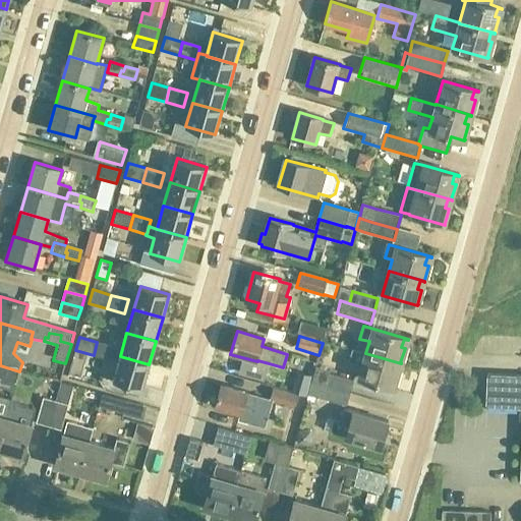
[(115,347),(97,342),(94,355),(111,360),(115,347)]
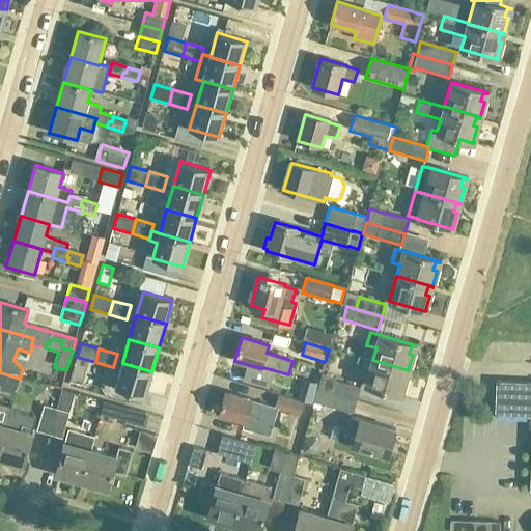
[(409,371),(409,370),(372,360),(372,361),(359,357),(356,367),(369,371),(365,386),(401,396),(402,394),(401,394),(406,380),(401,379),(404,369),(409,371)]
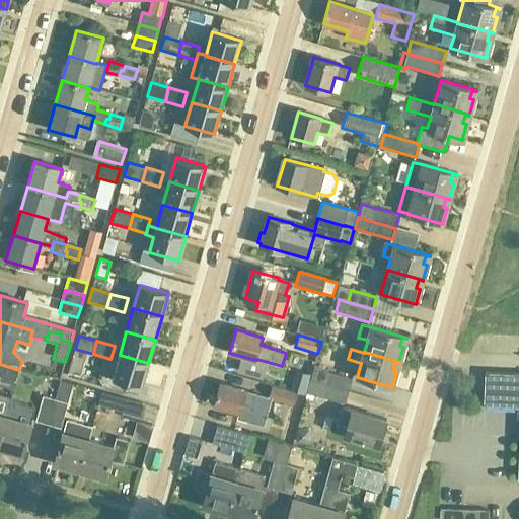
[(142,387),(148,363),(120,355),(113,379),(142,387)]
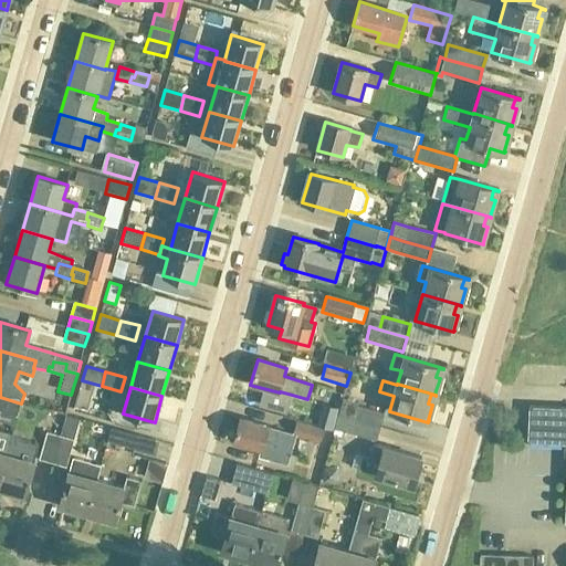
[(21,404),(0,397),(0,411),(18,417),(21,404)]
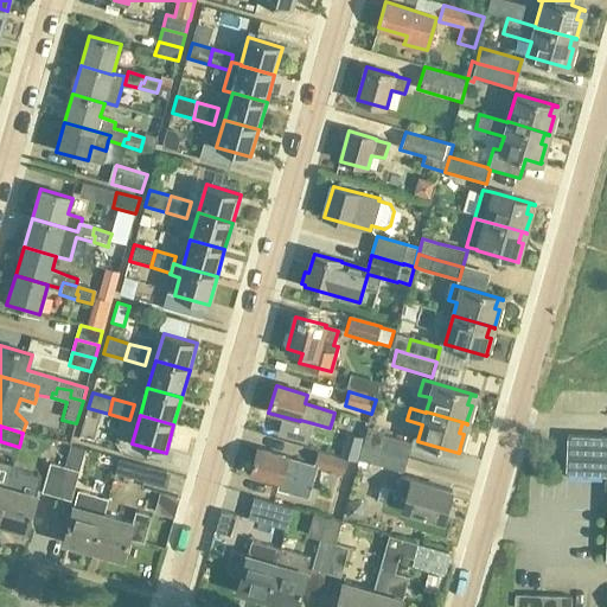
[(564,473),(606,474),(606,518),(605,563),(606,563),(606,435),(566,434),(564,473)]
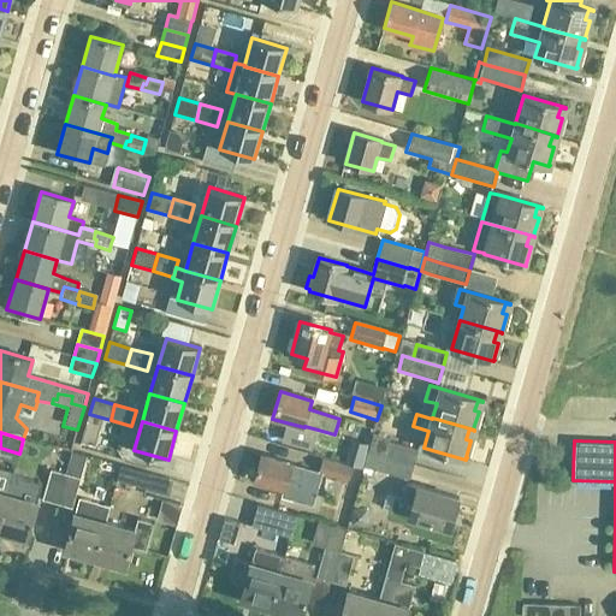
[(384,456),(414,465),(419,450),(389,442),(384,456)]
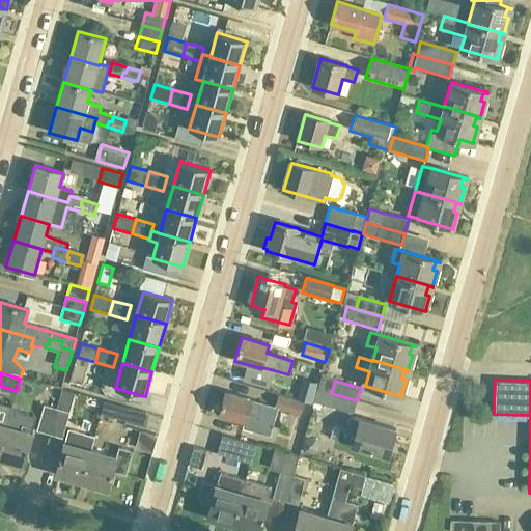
[(319,410),(322,404),(354,414),(357,400),(331,393),(317,389),(313,402),(314,402),(313,406),(312,408),(319,410)]
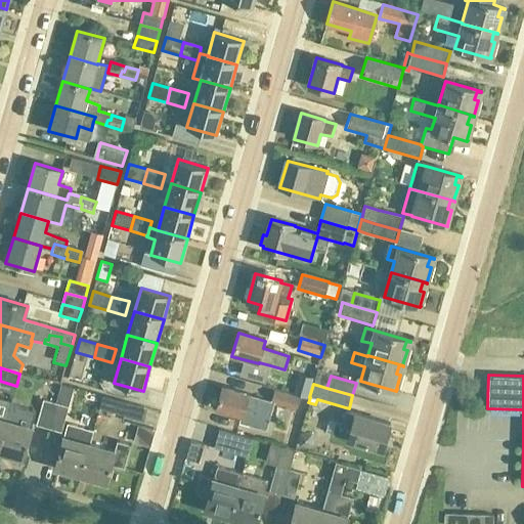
[(300,429),(308,402),(309,400),(301,397),(274,390),(270,402),(247,396),(248,395),(222,388),(217,409),(242,418),(239,424),(265,431),(273,404),(295,410),(291,426),(300,429)]
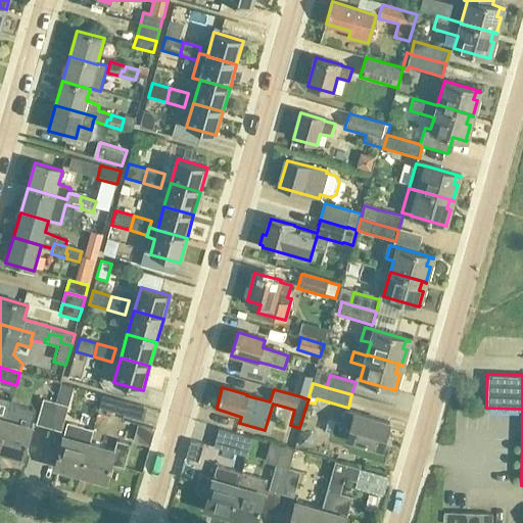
[(99,408),(125,415),(128,403),(102,396),(99,408)]
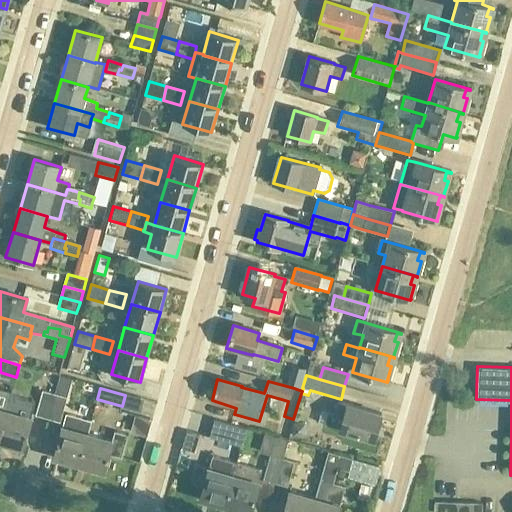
[(0,434),(6,412),(11,396),(12,392),(0,389),(0,434)]
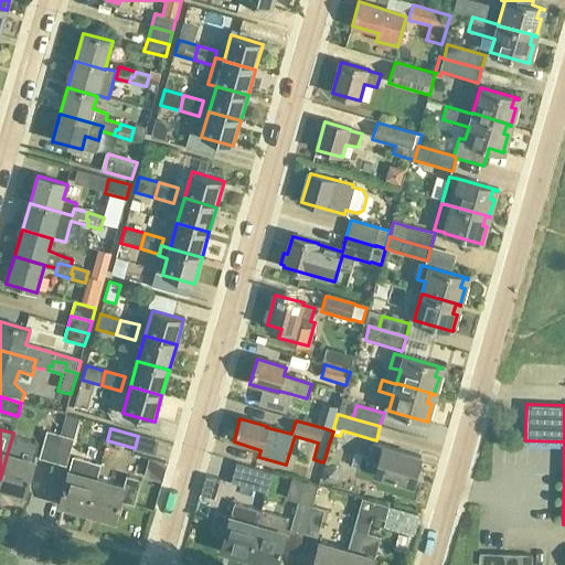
[(61,436),(59,436),(46,433),(40,460),(53,464),(61,436)]
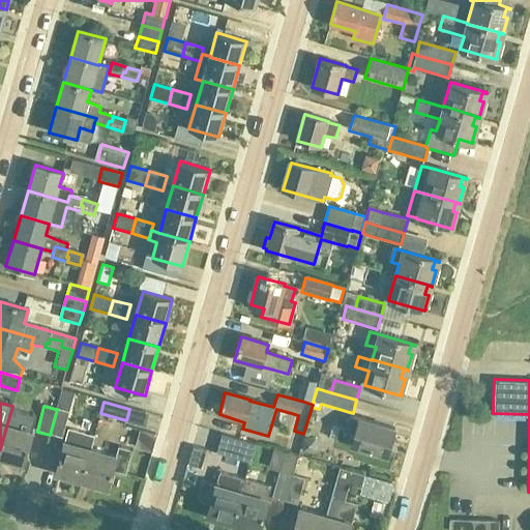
[(57,409),(50,435),(62,438),(69,412),(57,409)]
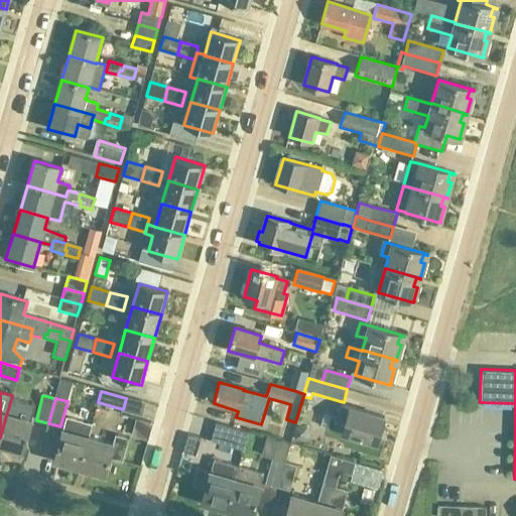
[(11,399),(6,415),(0,437),(0,445),(11,448),(10,452),(19,454),(20,452),(23,453),(32,422),(30,422),(35,406),(11,399)]
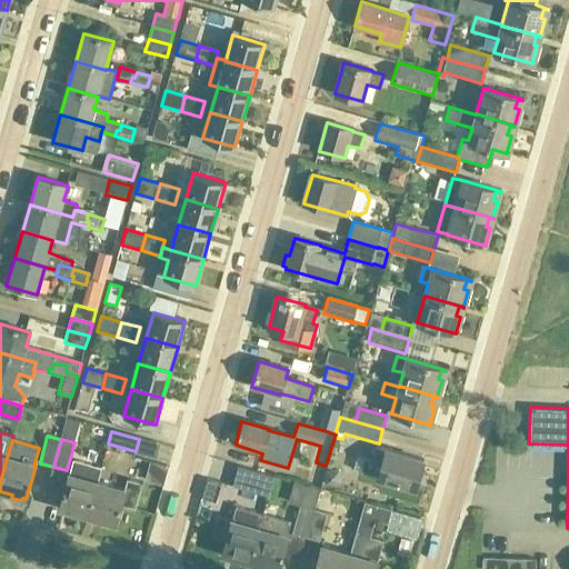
[(378,478),(417,489),(417,488),(416,487),(420,471),(417,470),(419,461),(423,462),(425,461),(386,450),(376,447),(371,460),(365,458),(360,472),(378,477),(378,478)]
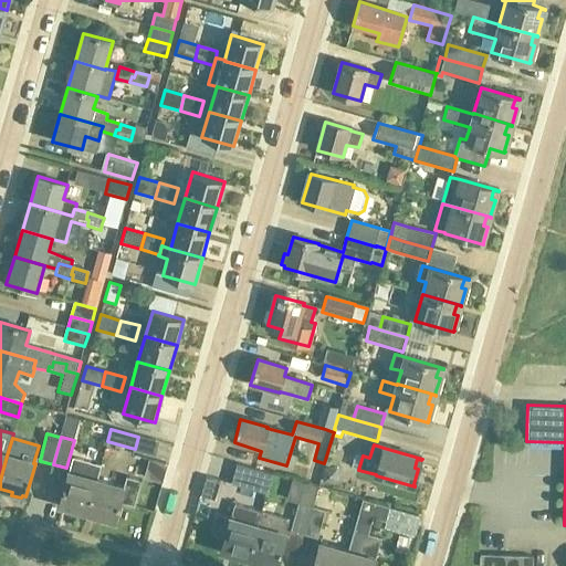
[(84,513),(87,514),(97,481),(101,467),(74,459),(70,473),(69,473),(60,505),(74,510),(73,513),(83,515),(84,513)]
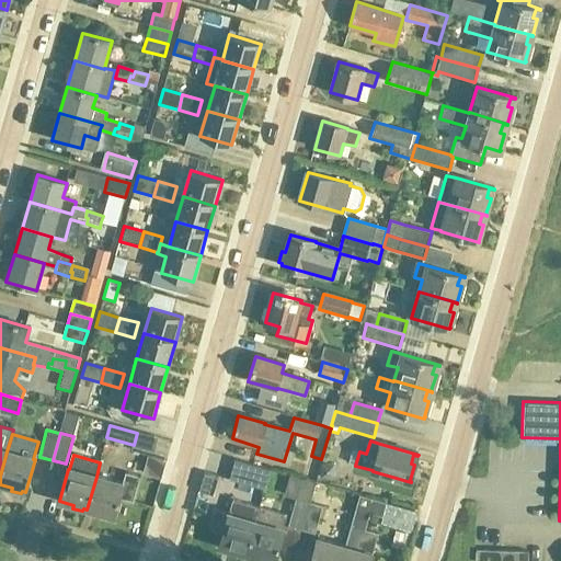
[(264,490),(271,470),(235,460),(229,480),(264,490)]
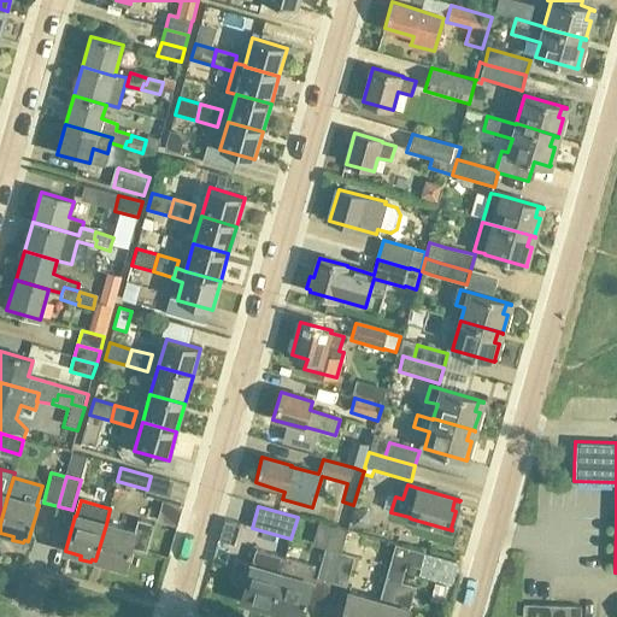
[(359,530),(375,530),(375,513),(359,515),(359,530)]
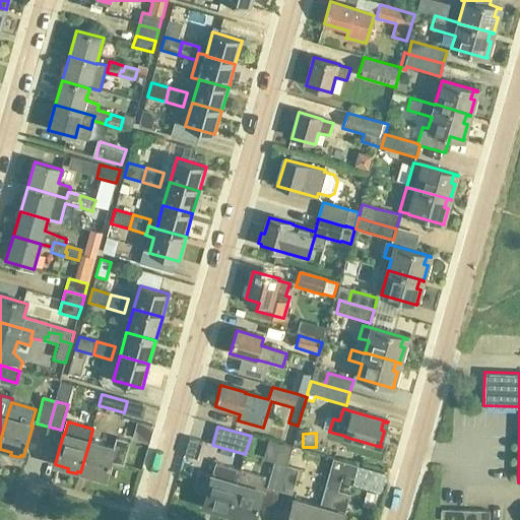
[(114,449),(89,442),(80,472),(93,475),(92,478),(102,480),(103,478),(106,479),(111,462),(124,466),(130,443),(117,439),(114,449)]
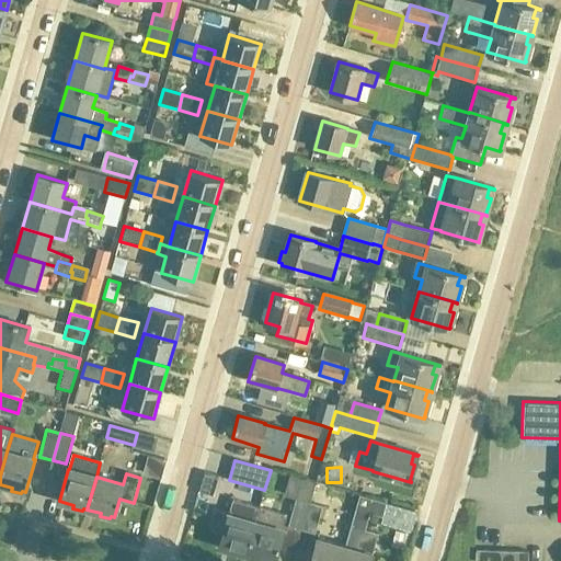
[(361,495),(356,510),(355,508),(345,547),(345,548),(341,560),(370,560),(373,556),(371,554),(377,534),(365,530),(370,513),(384,516),(387,503),(361,495)]
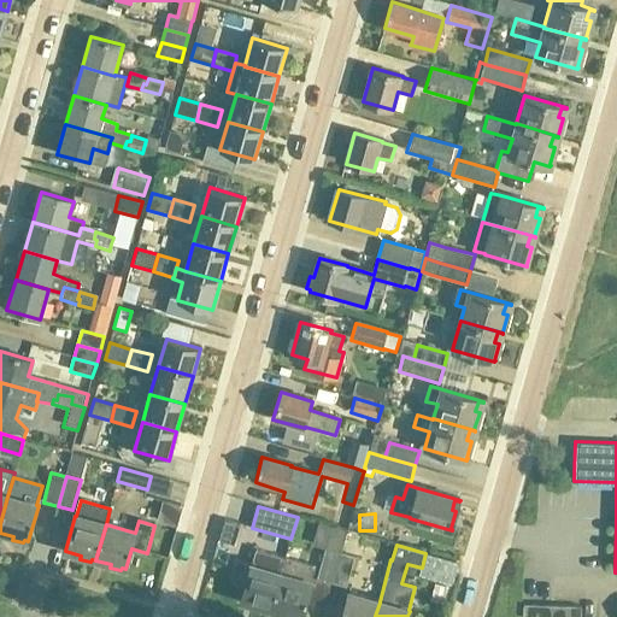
[(318,579),(331,583),(340,553),(325,550),(318,579)]
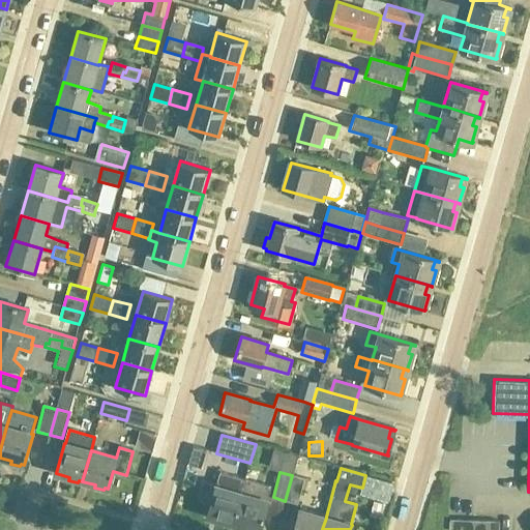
[(233,524),(245,481),(219,474),(216,486),(205,482),(200,499),(211,502),(207,517),(221,521),(219,523),(229,526),(230,523),(233,524)]
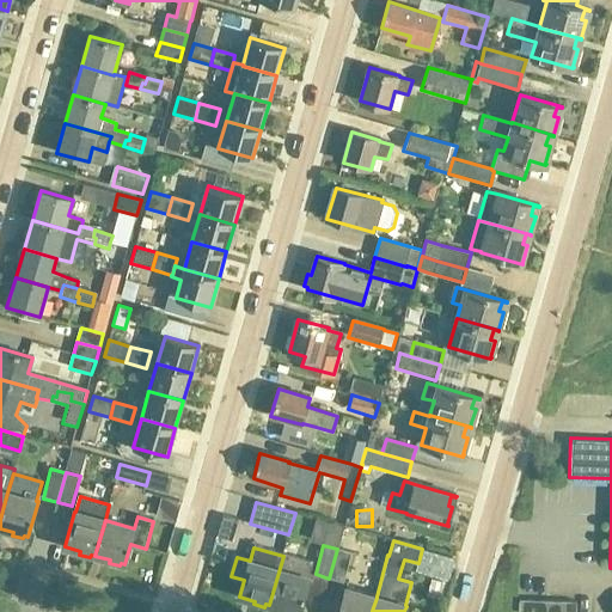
[(337,549),(329,579),(344,582),(352,554),(337,549)]
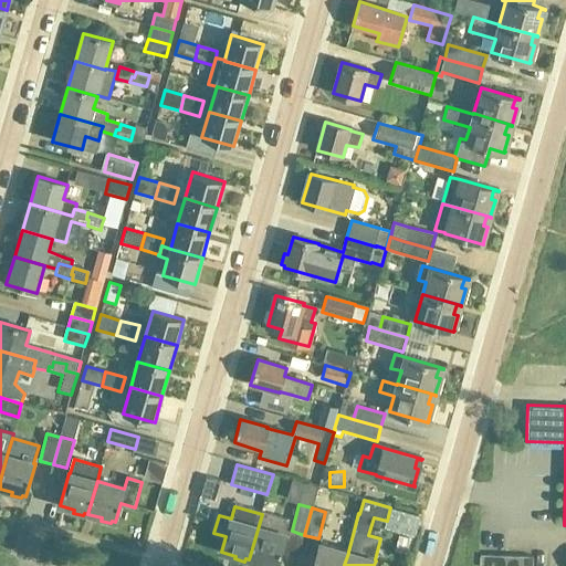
[(262,514),(249,559),(262,564),(261,565),(276,565),(290,522),(262,514)]
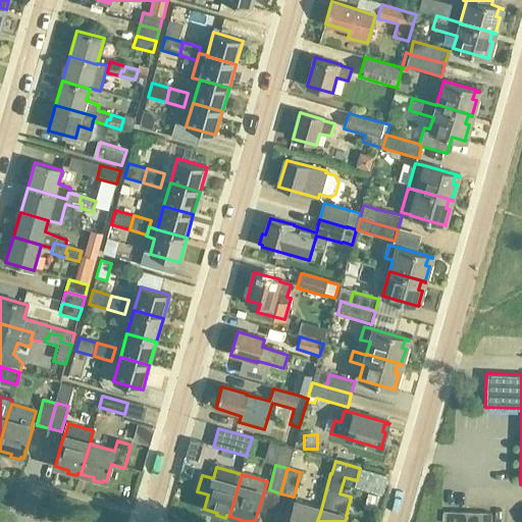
[(317,521),(321,510),(321,509),(296,502),(289,521),(317,521)]
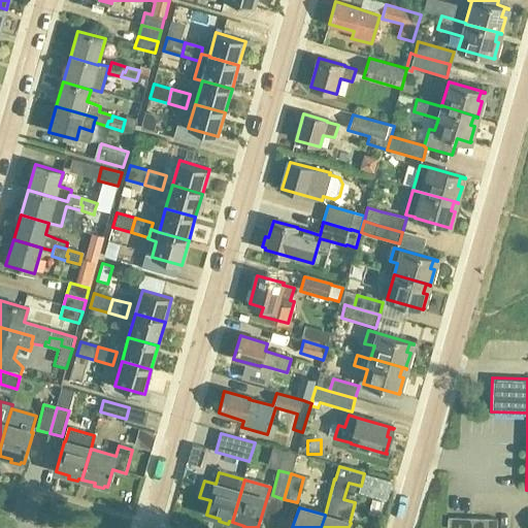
[(449,518),(448,526),(447,525),(446,527),(497,527),(498,520),(449,518)]
